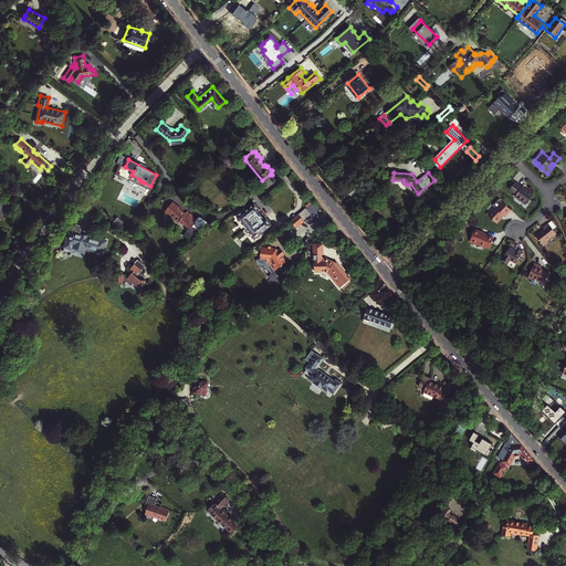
[(522,188),(514,184),(510,190),(516,195),(515,197),(526,205),(533,195),(522,187),(522,188)]
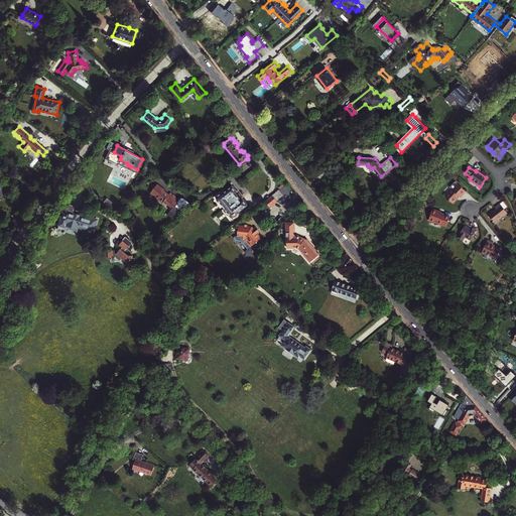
[(0,197),(2,198),(9,183),(0,178),(0,197)]
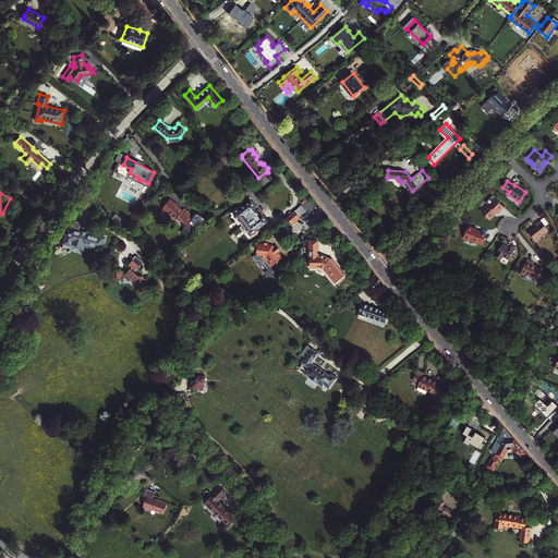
[(504,206),(496,198),(489,205),(489,204),(482,211),(489,219),(497,211),(498,213),(504,206)]
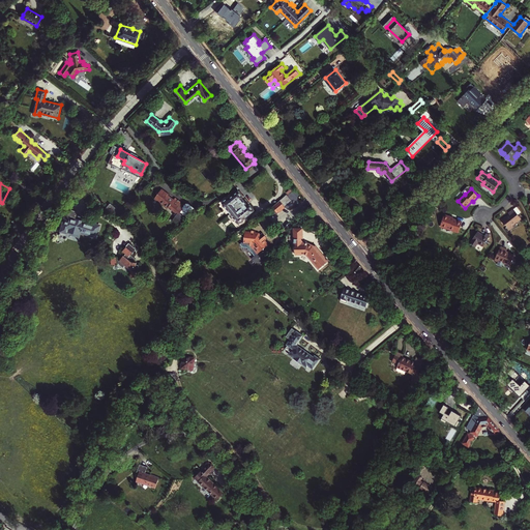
[(169,194),(163,189),(155,198),(157,199),(156,200),(159,203),(160,202),(164,204),(163,205),(168,209),(169,208),(183,219),(193,211),(175,199),(173,201),(168,195),(169,194)]
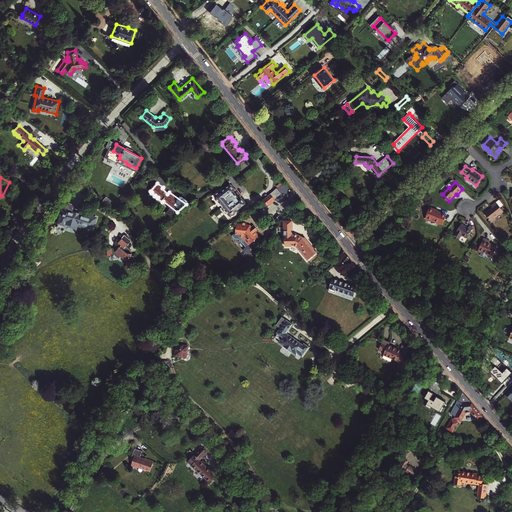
[(236,190),(231,185),(223,192),(222,191),(219,192),(216,197),(231,215),(236,214),(238,210),(246,203),(242,198),(240,199),(234,192),(236,190)]
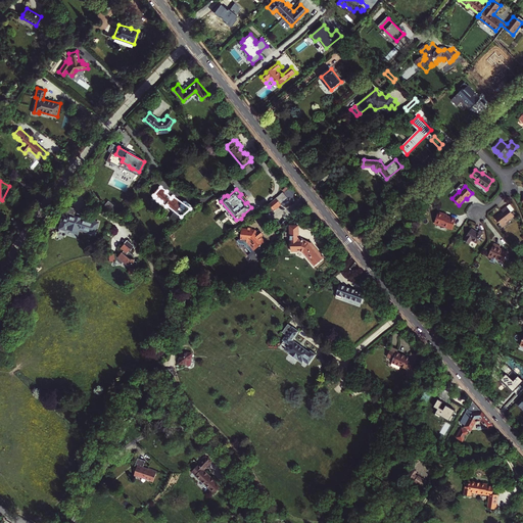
[(276,198),(280,203),(286,198),(282,193),(276,198)]
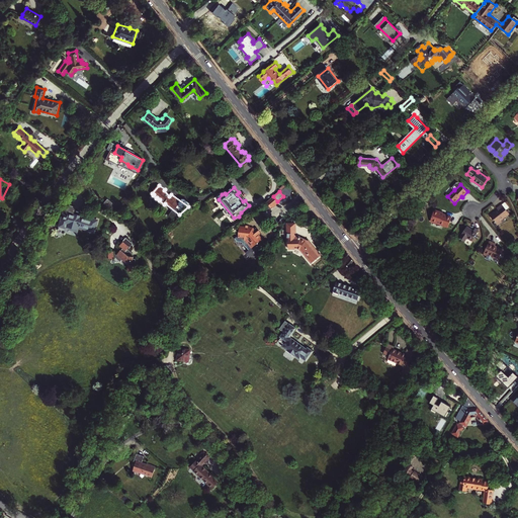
[(273,196),(266,201),(271,206),(277,201),(273,196)]
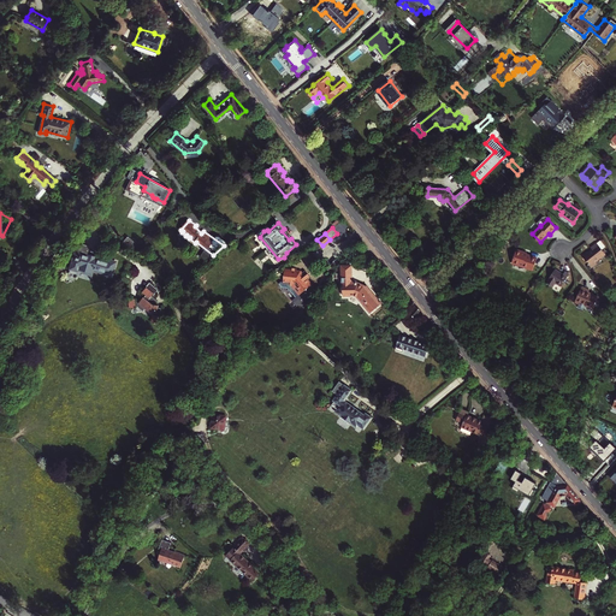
[(603,252),(593,241),(587,246),(588,247),(587,248),(587,249),(580,255),(590,267),(594,262),(593,260),(603,252)]
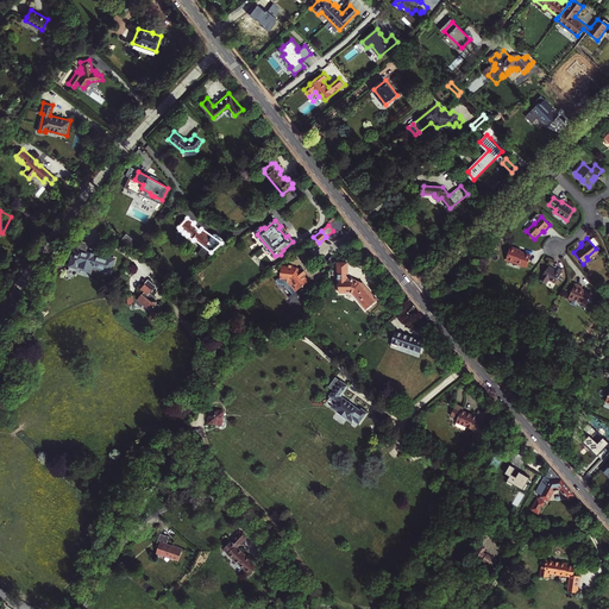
[(74,248),(68,264),(74,267),(75,263),(89,267),(89,265),(108,271),(112,259),(105,257),(105,258),(93,255),(93,252),(85,250),(74,248)]
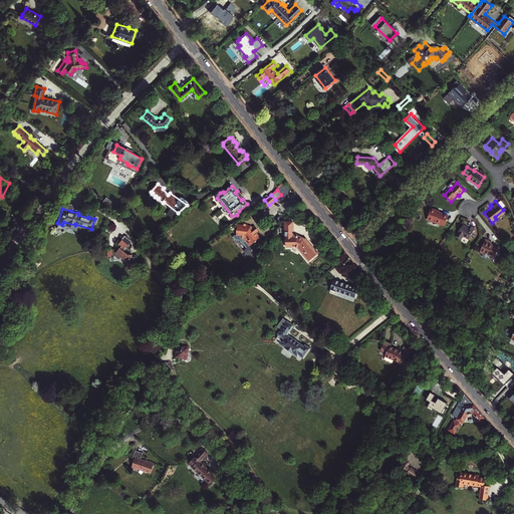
[(440,214),(431,211),(427,222),(445,228),(448,218),(440,214)]
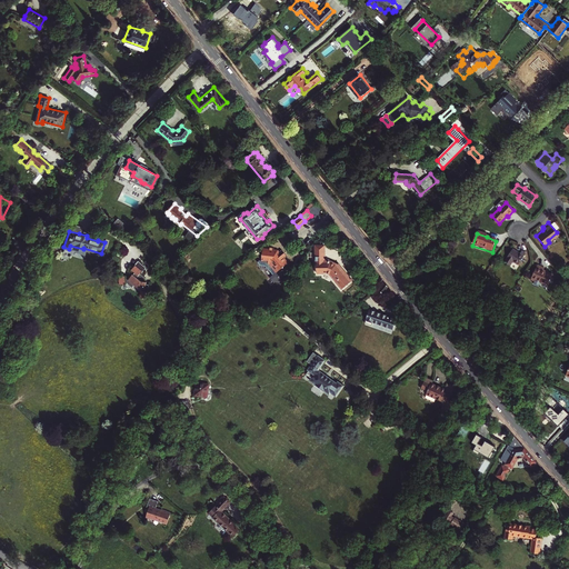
[(342,289),(352,280),(339,263),(337,265),(337,263),(330,261),(330,260),(325,260),(325,246),(316,246),(316,252),(310,252),(310,257),(316,257),(316,263),(317,263),(317,272),(325,273),(325,272),(328,272),(331,273),(342,289)]
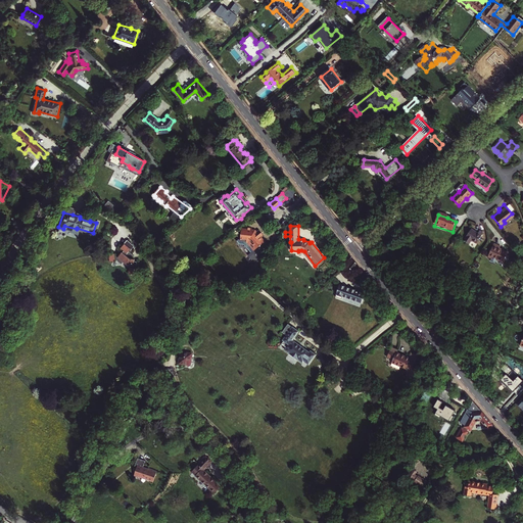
[(241,238),(251,239),(257,247),(260,245),(262,246),(264,244),(263,243),(266,241),(257,231),(253,230),(253,228),(248,227),(248,230),(243,229),(241,238)]
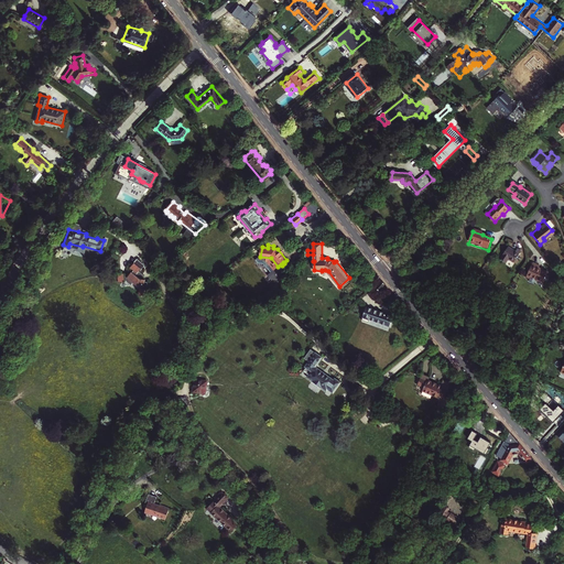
[(514,251),(507,247),(498,259),(505,263),(508,259),(512,262),(520,251),(517,249),(514,251)]
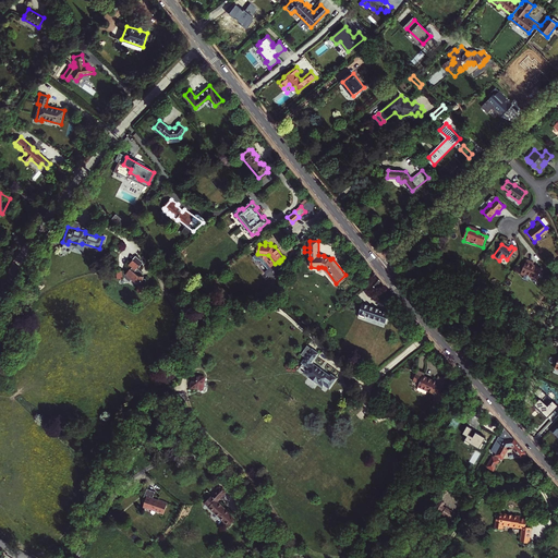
[(134,259),(130,265),(137,269),(141,265),(134,259)]
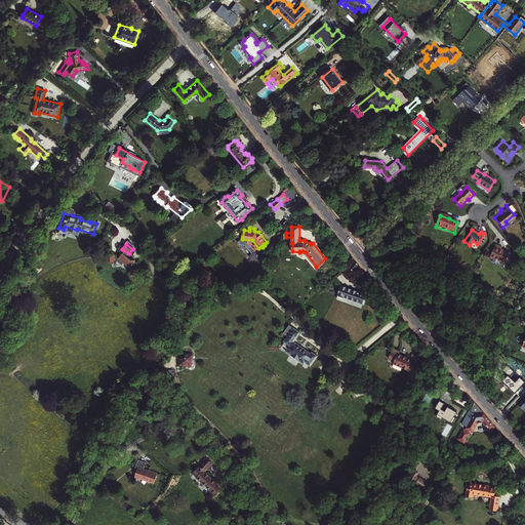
[(501,248),(495,245),(493,251),(490,258),(490,259),(493,261),(494,259),(507,264),(510,253),(500,250),(501,248)]
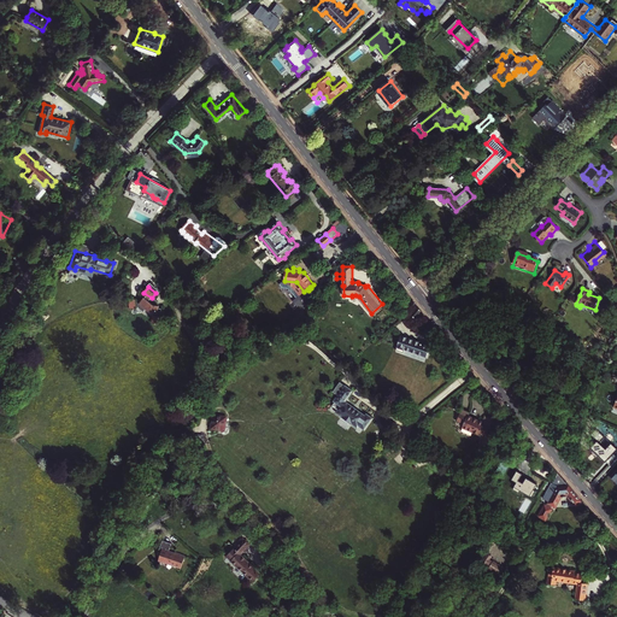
[(139,304),(151,312),(154,304),(145,297),(139,304)]
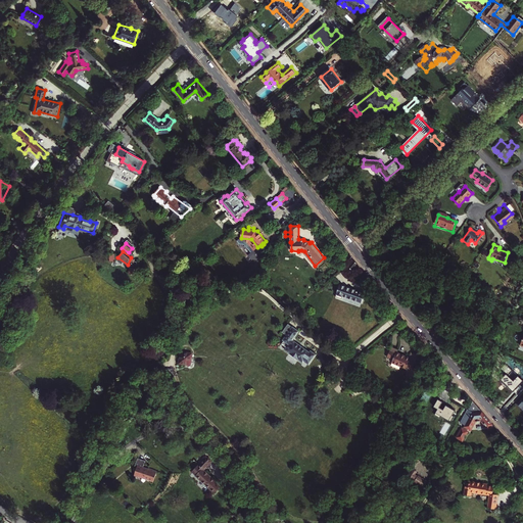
[(354,260),(348,267),(351,270),(358,264),(354,260)]
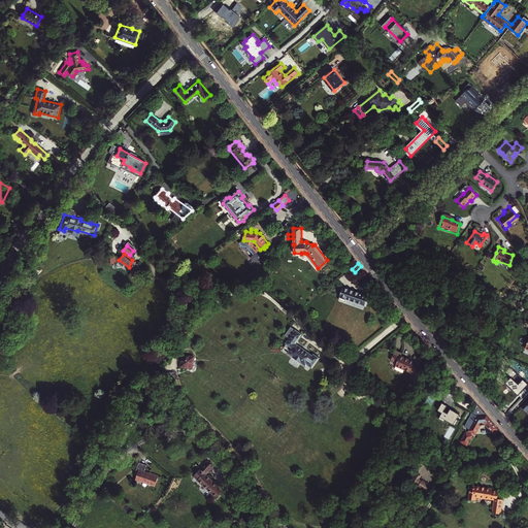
[(365,305),(368,296),(342,288),(338,301),(344,303),(345,300),(365,305)]
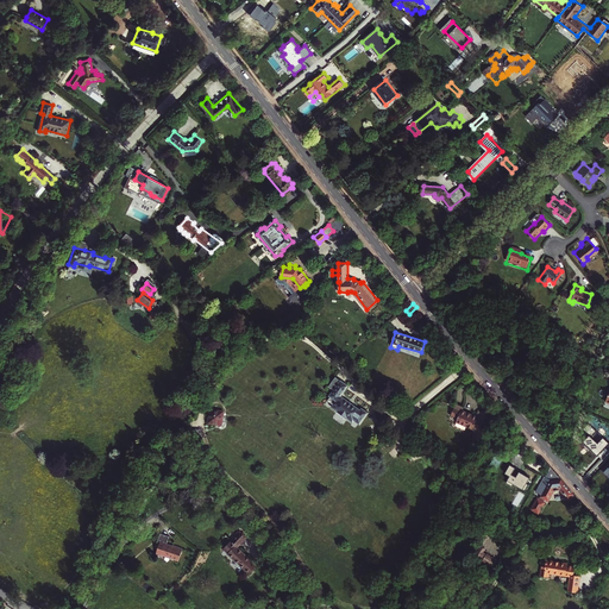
[(346,385),(339,380),(327,395),(333,400),(328,406),(344,418),(345,418),(350,421),(351,420),(357,424),(365,413),(359,408),(357,409),(352,406),(352,407),(338,395),(346,385)]
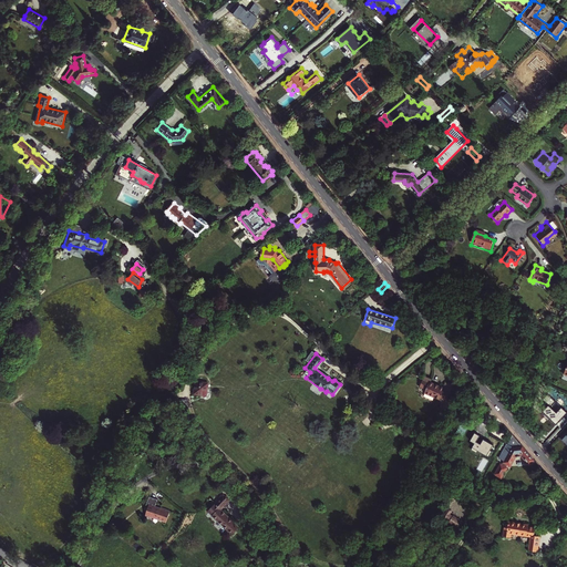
[(431,380),(423,377),(420,385),(425,389),(424,392),(440,399),(440,398),(446,400),(442,409),(449,412),(454,401),(447,398),(453,385),(445,382),(443,388),(430,381),(431,380)]
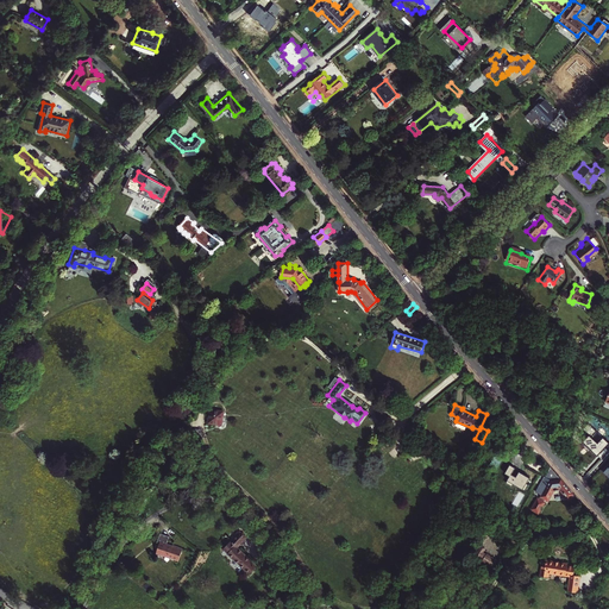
[(211,409),(209,424),(223,425),(225,410),(211,409)]
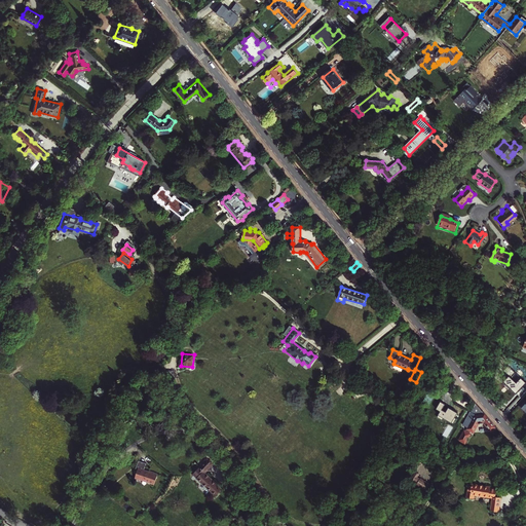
[(428,406),(437,392),(430,388),(422,402),(428,406)]
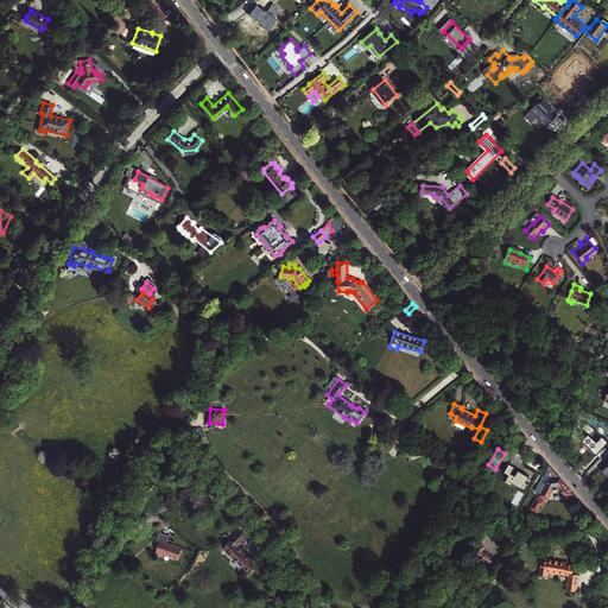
[(550,481),(543,475),(533,488),(542,495),(548,499),(553,489),(559,488),(567,495),(565,496),(568,498),(569,495),(572,493),(559,477),(550,481)]
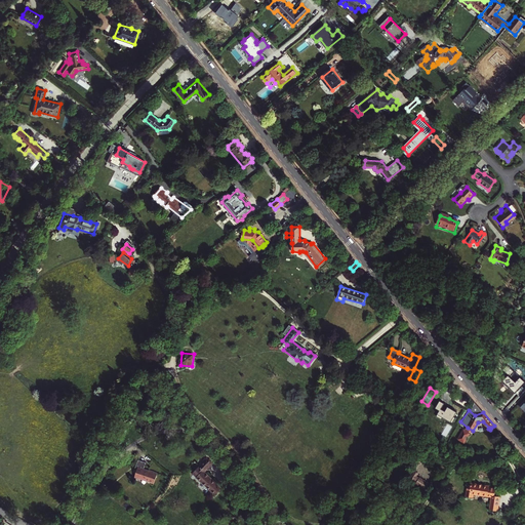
[(193,474),(214,496),(221,489),(205,472),(212,465),(207,459),(206,459),(199,466),(200,467),(193,474)]
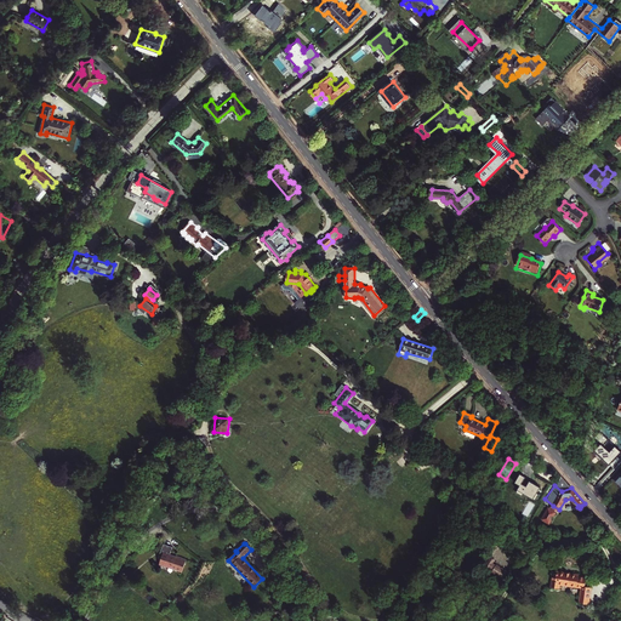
[(165,568),(182,573),(186,562),(181,560),(182,559),(176,557),(175,558),(170,557),(172,548),(164,546),(159,554),(163,556),(160,563),(165,565),(165,568)]
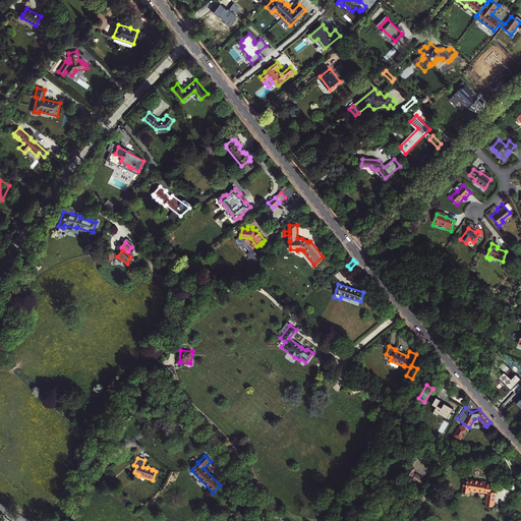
[(417,474),(414,473),(412,476),(415,477),(414,479),(413,480),(424,486),(427,480),(417,474)]
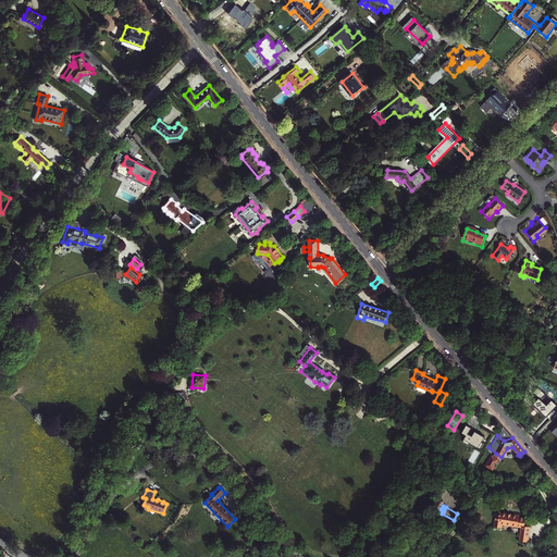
[(520,517),(520,515),(502,512),(500,515),(497,514),(496,525),(503,527),(503,523),(522,527),(521,540),(530,541),(531,525),(525,524),(527,518),(520,517)]
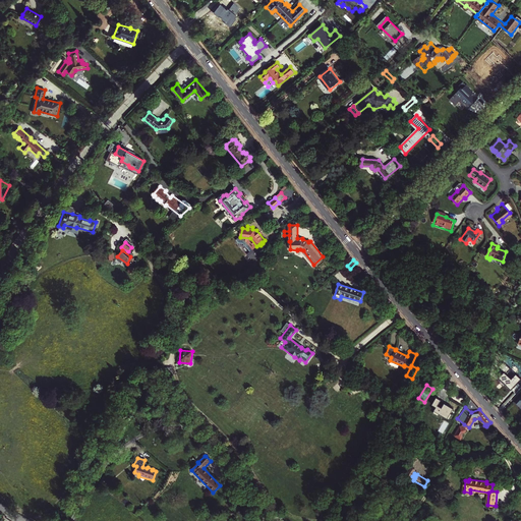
[(361,503),(367,494),(359,488),(353,498),(361,503)]
